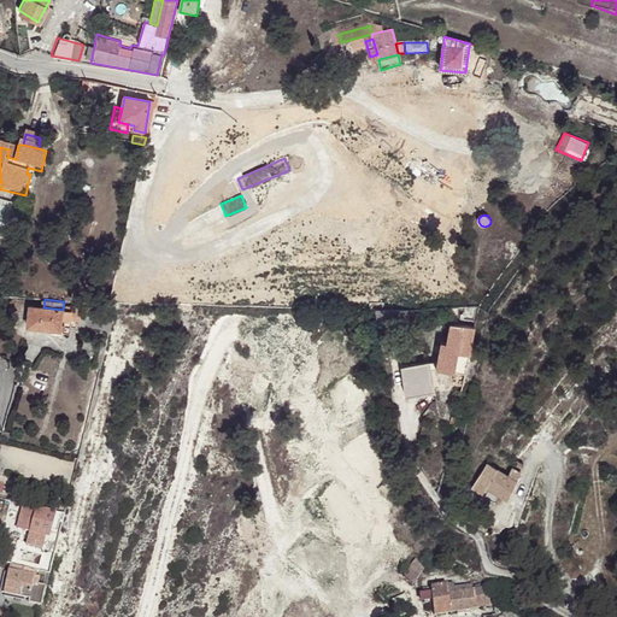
[(74,303),(72,311),(71,323),(78,324),(81,315),(88,316),(90,306),(74,303)]
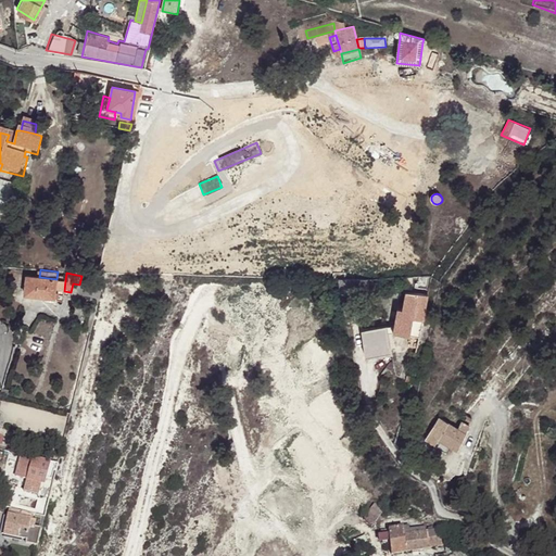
[(57,279),(39,277),(27,276),(25,293),(53,299),(57,279)]
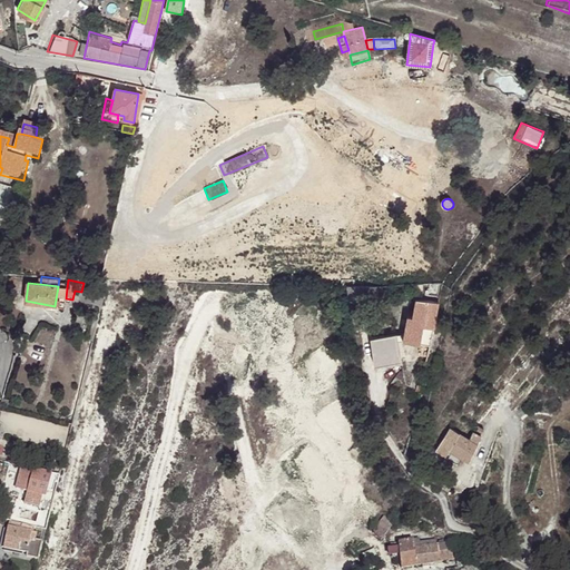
[(67,287),(58,286),(55,306),(55,307),(58,308),(64,308),(66,298),(67,287)]
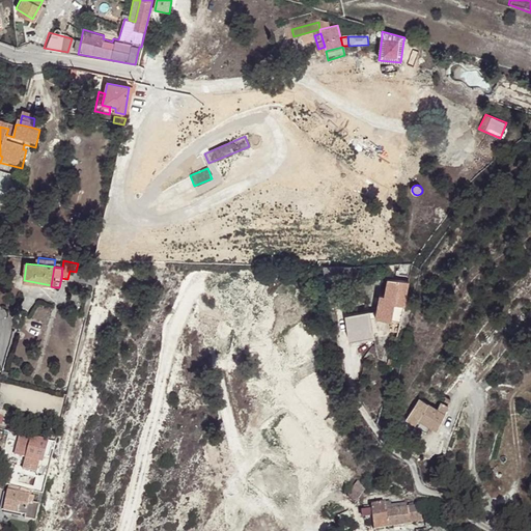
[(400,324),(408,282),(387,279),(384,294),(380,292),(373,319),(400,324)]
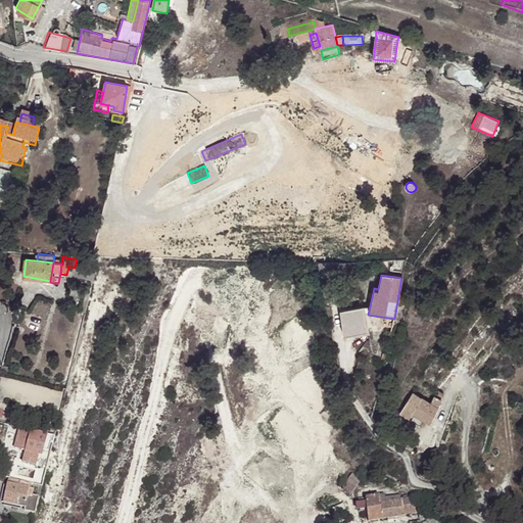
[(81,310),(85,311),(91,290),(84,289),(81,310)]
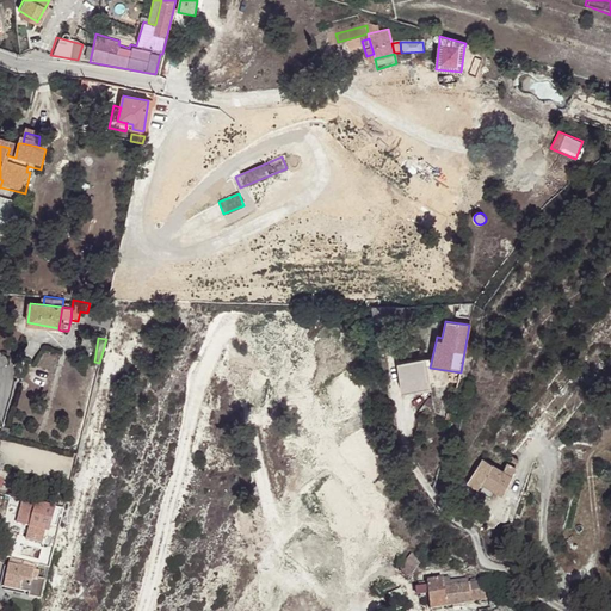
[(400,360),(401,390),(431,389),(429,359),(400,360)]
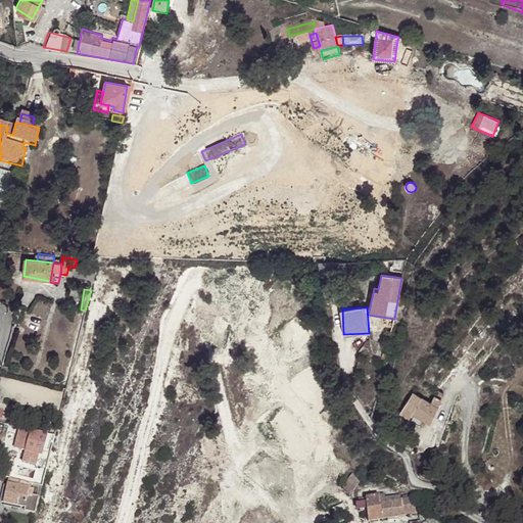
[(352,337),(345,339),(346,352),(355,351),(352,337)]
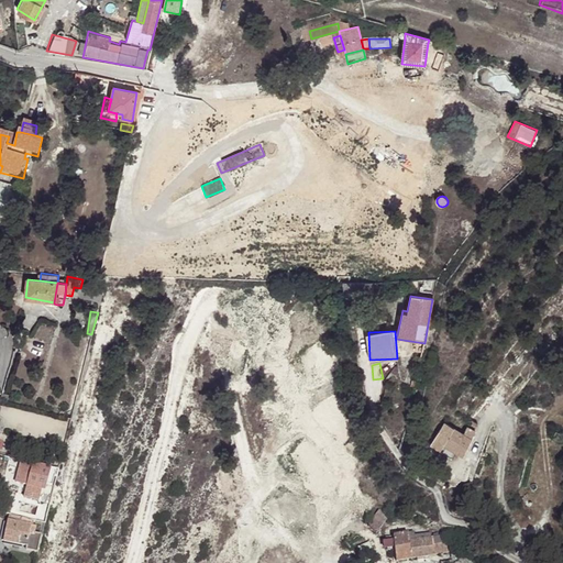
[(443,441),(452,427),(442,422),(435,437),(443,441)]
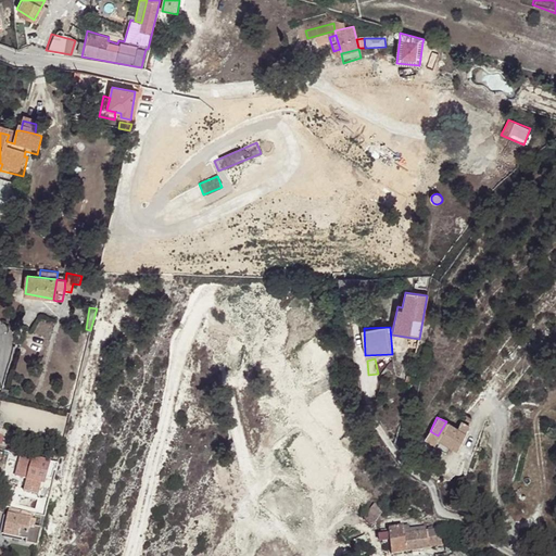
[(463,418),(457,428),(466,432),(470,422),(464,419),(463,418)]
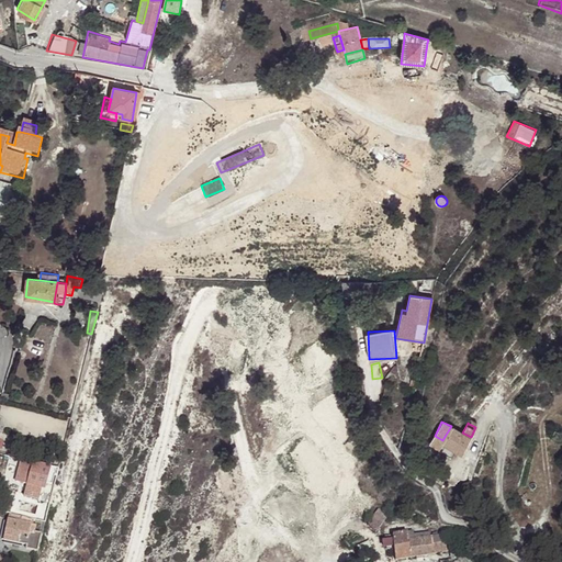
[(462,433),(451,426),(442,440),(441,442),(461,453),(471,437),(462,433)]
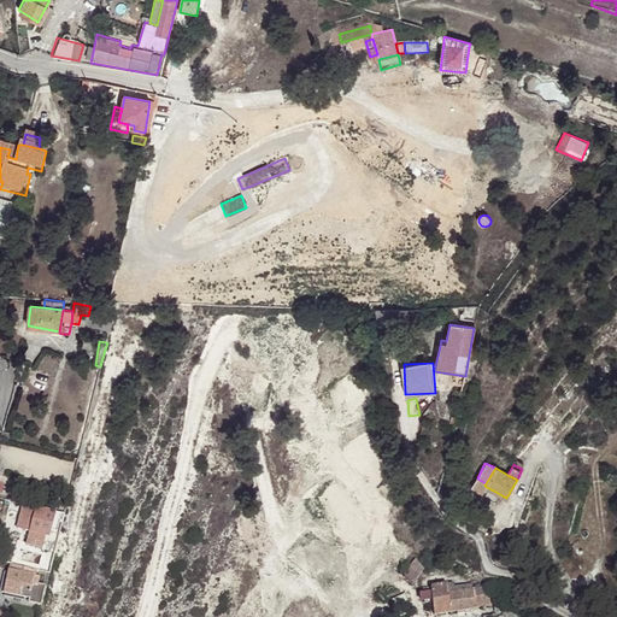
[(29,533),(35,509),(19,504),(13,530),(24,533),(28,534),(29,533)]
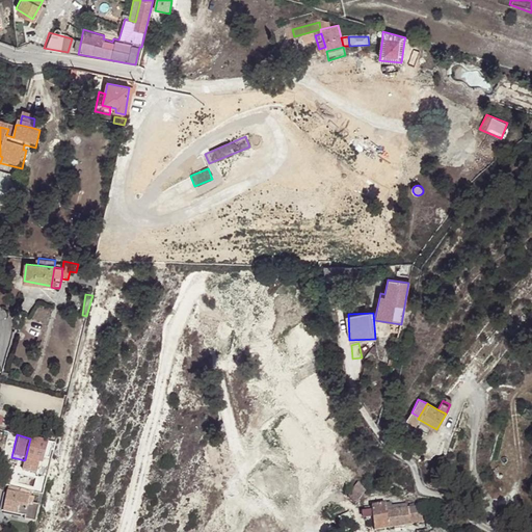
[(42,463),(43,458),(45,448),(47,442),(30,439),(25,459),(38,463),(42,463)]
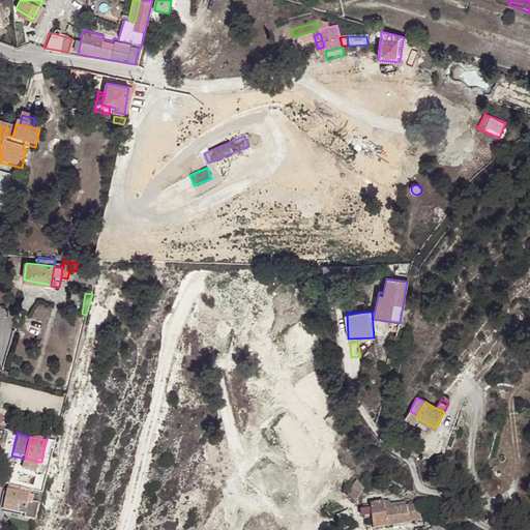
[(42,457),(50,458),(53,448),(45,446),(42,457)]
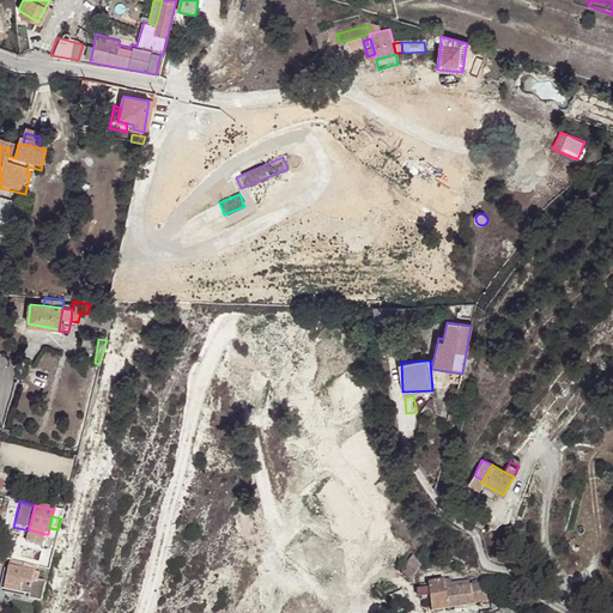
[(43,542),(44,534),(29,529),(28,530),(26,536),(43,542)]
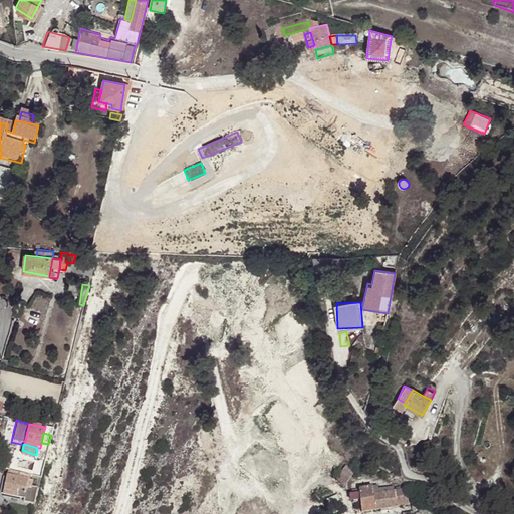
[(337,479),(344,488),(353,476),(345,467),(337,479)]
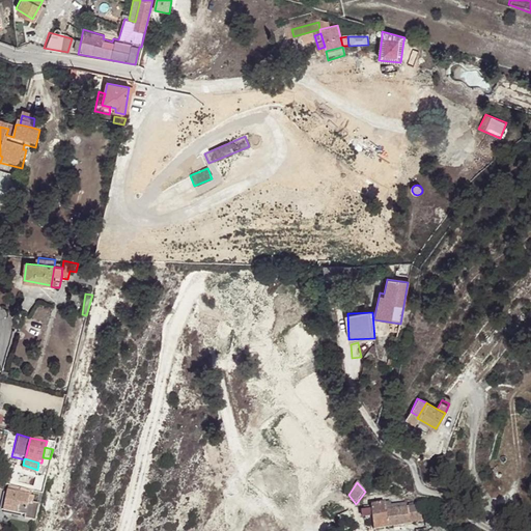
[(5,491),(1,510),(23,515),(25,504),(30,506),(32,497),(5,491)]
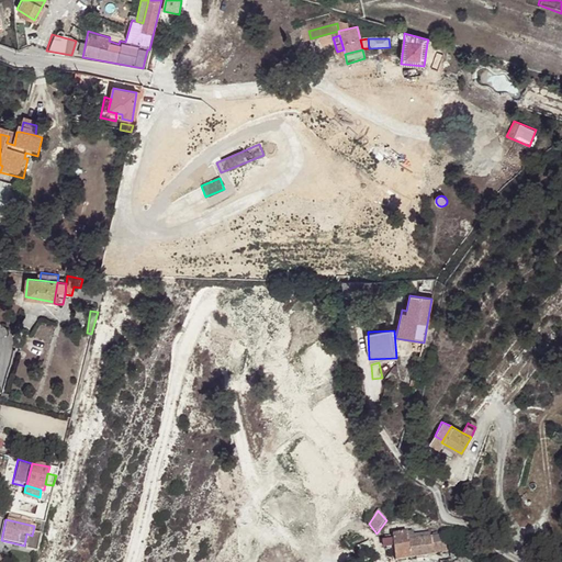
[(464,532),(463,528),(449,529),(446,537),(460,539),(464,532)]
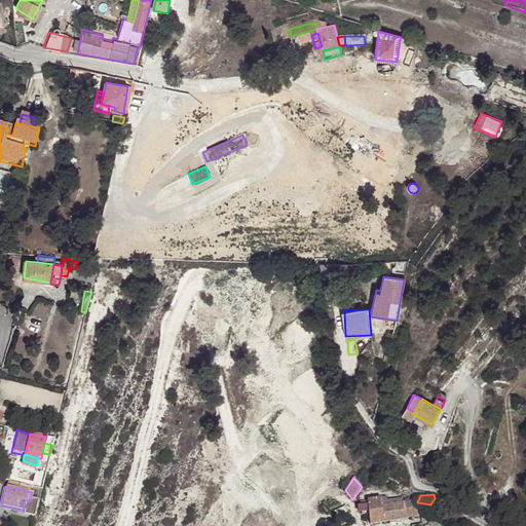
[(382,499),(383,508),(410,502),(409,497),(389,500),(386,499),(382,499)]
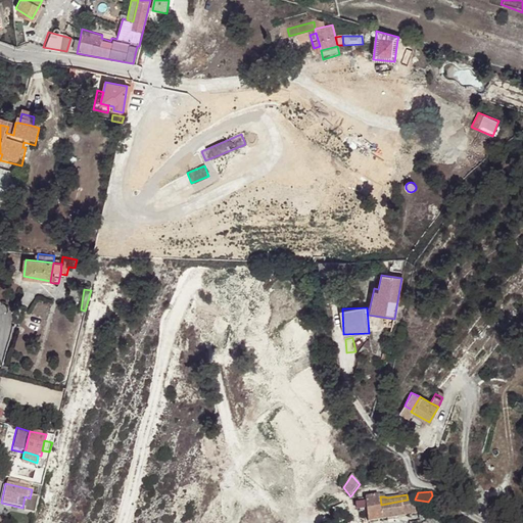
[(368,522),(370,522),(383,521),(381,505),(380,496),(367,500),(366,501),(367,509),(368,522)]
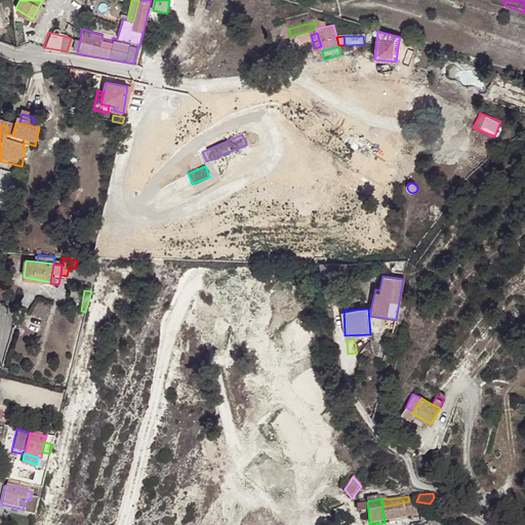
[(382,507),(385,523),(418,517),(416,507),(415,501),(409,501),(382,507)]
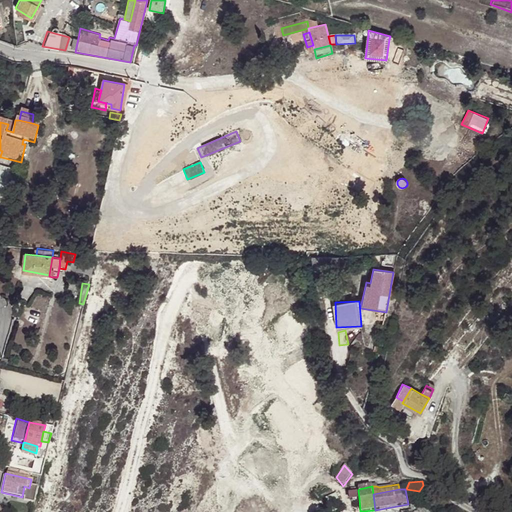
[(350,500),(359,498),(358,490),(350,491),(350,500)]
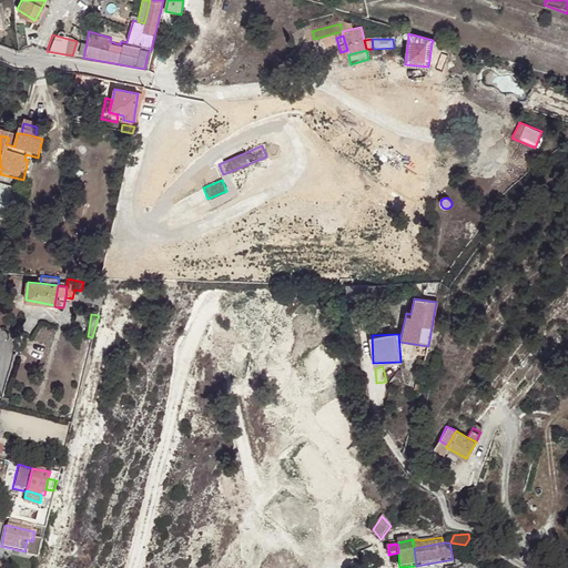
[(450,548),(453,559),(464,557),(462,546),(450,548)]
